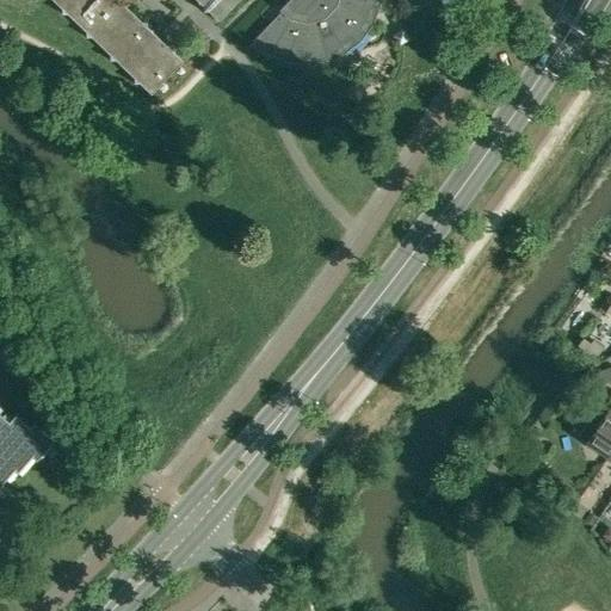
[(51,0),(61,10),(61,14),(67,14),(86,32),(86,38),(91,38),(110,56),(110,61),(115,61),(134,79),(134,84),(139,84),(150,96),(183,62),(171,51),(171,45),(165,45),(162,43),(158,39),(156,37),(147,28),(147,23),(141,23),(122,5),(122,0),(195,0),(203,7),(203,12),(208,12),(218,23),(239,0),(51,0)]
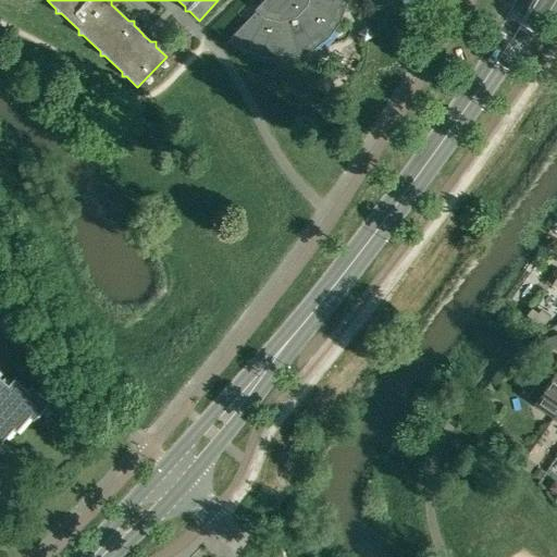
[(265,0),(245,22),(230,38),(231,39),(234,36),(246,48),(280,57),(284,56),(310,48),(313,47),(337,22),(338,17),(343,0),(265,0)]
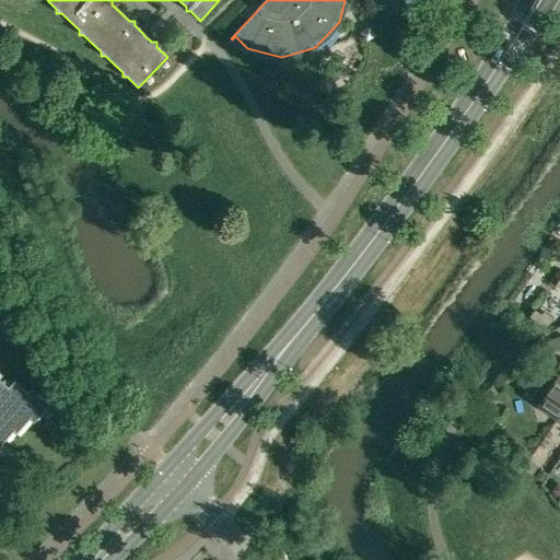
[(369,27),(360,33),(365,42),(374,36),(369,27)]
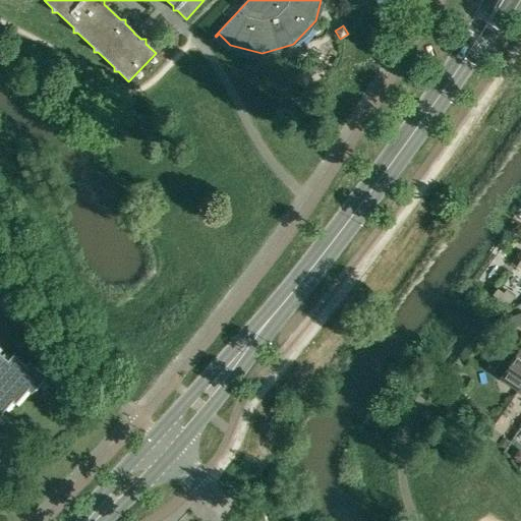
[(518,391),(520,386),(520,346),(508,363),(502,359),(493,373),(518,391)]
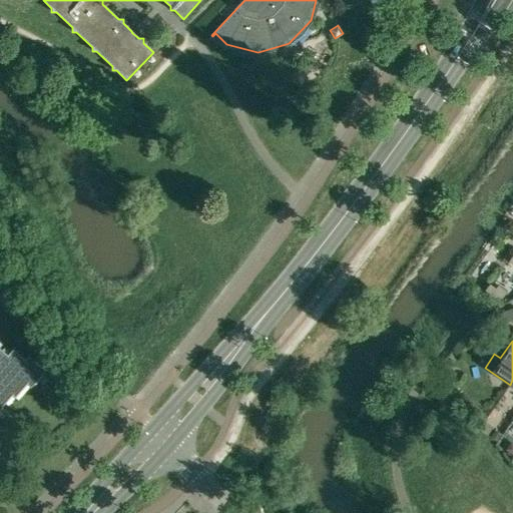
[(0,407),(12,394),(15,397),(27,382),(31,385),(45,370),(29,355),(25,359),(13,348),(7,354),(0,348),(0,407)]
